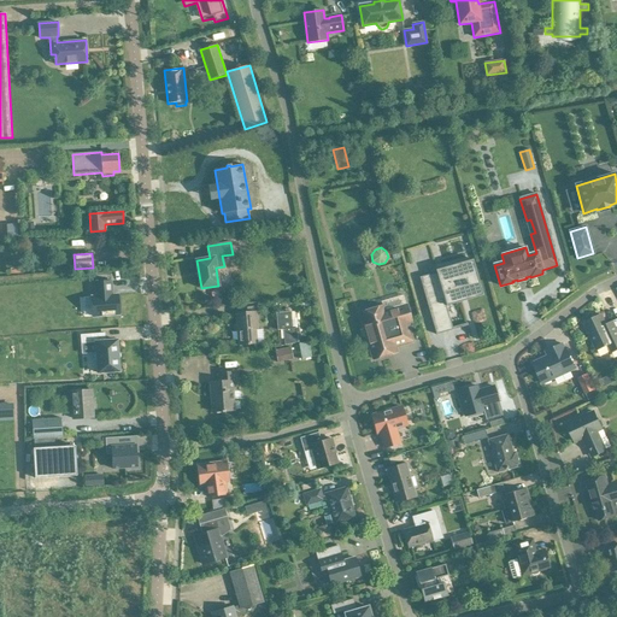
[(477,275),(474,262),(462,265),(463,272),(439,280),(436,272),(419,277),(435,331),(452,328),(446,306),(460,301),(460,299),(480,293),(474,275),(477,275)]
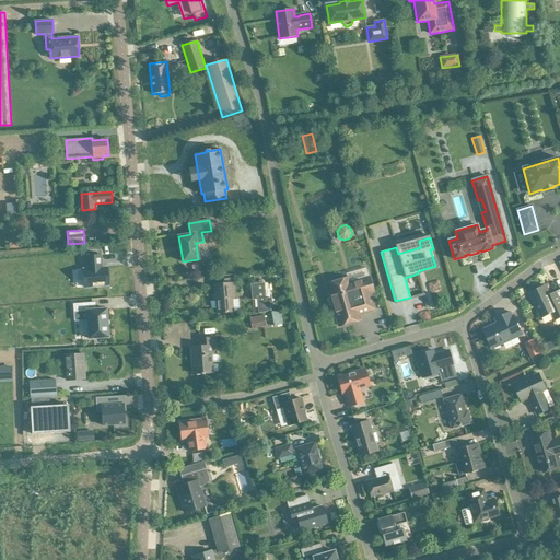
[(22,247),(21,238),(10,238),(10,247),(22,247)]
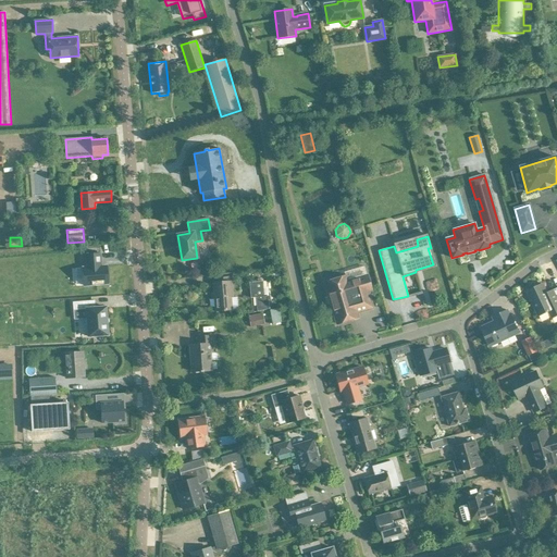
[(83,268),(84,286),(108,284),(107,267),(101,267),(100,254),(86,255),(87,268),(83,268)]
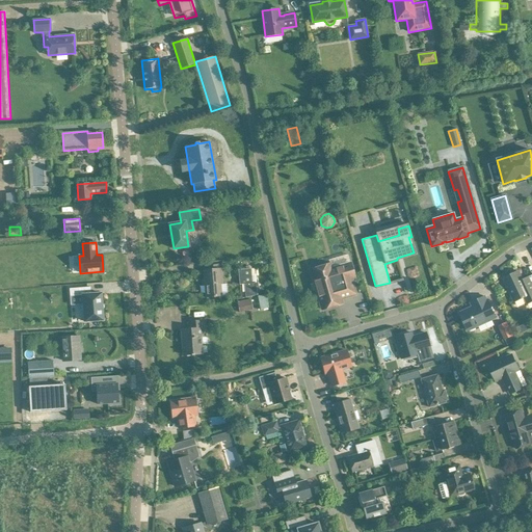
[(354,294),(350,278),(354,277),(350,264),(331,269),(329,264),(325,265),(324,265),(322,265),(320,265),(319,266),(317,266),(316,267),(315,269),(311,270),(322,310),(326,308),(327,307),(336,304),(337,304),(341,303),(340,298),(354,294)]
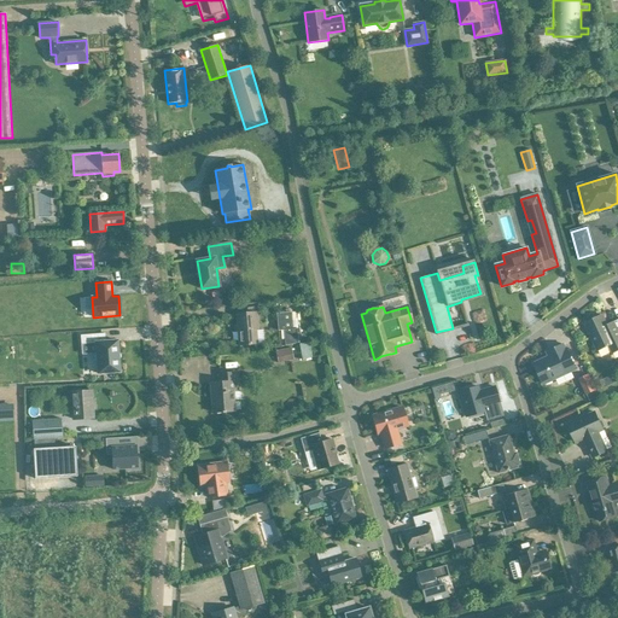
[(258,330),(258,324),(261,324),(261,318),(257,318),(257,313),(237,314),(239,345),(257,344),(256,330),(258,330)]
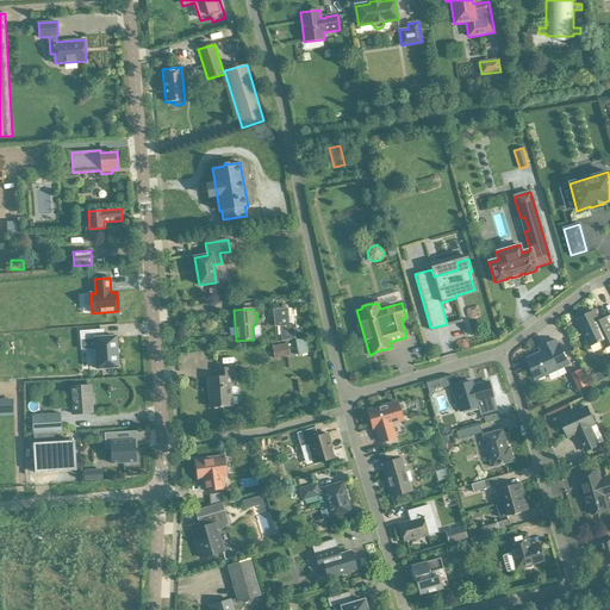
[(287,309),(273,310),(274,327),(280,327),(281,341),(294,338),(293,324),(288,325),(287,309)]
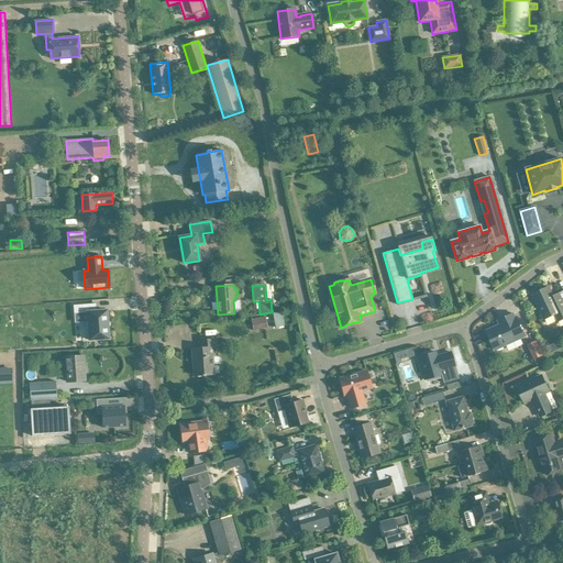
[(562,319),(562,291),(553,297),(549,287),(532,295),(544,320),(554,315),(558,322),(562,319)]
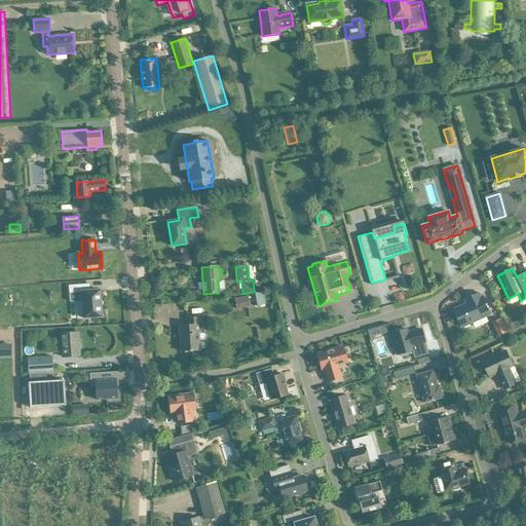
[(103,316),(101,290),(90,291),(90,284),(70,286),(70,293),(82,292),(84,317),(103,316)]
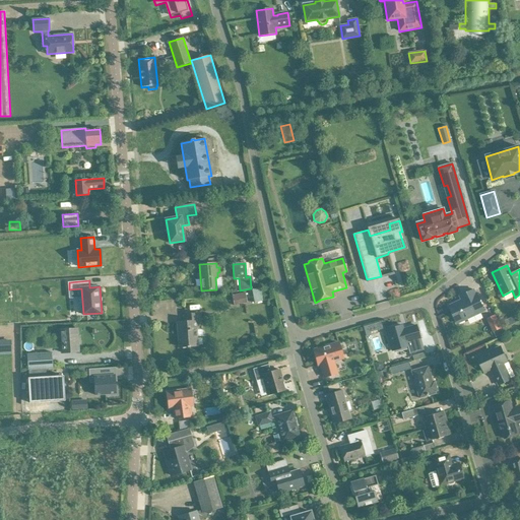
[(485,311),(477,294),(476,294),(474,289),(464,295),(466,299),(449,306),(457,324),(485,311)]
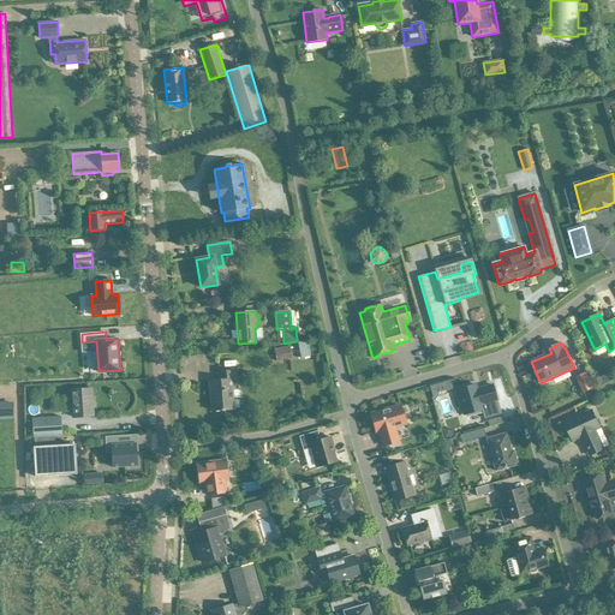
[(303,359),(314,359),(314,344),(303,345),(303,359)]
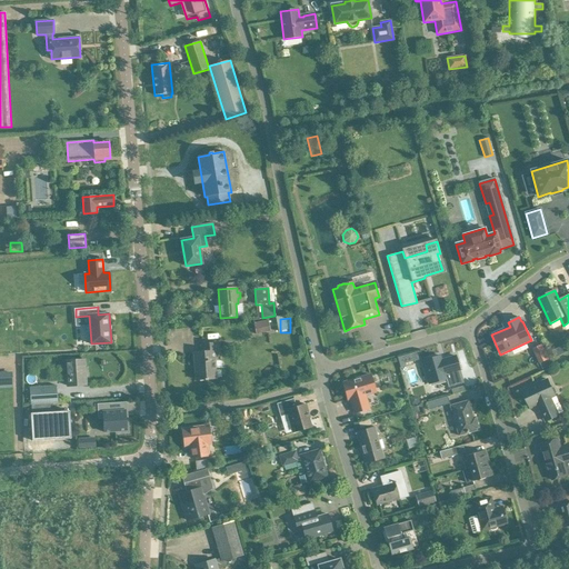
[(270,330),(268,320),(255,322),(257,333),(270,330)]
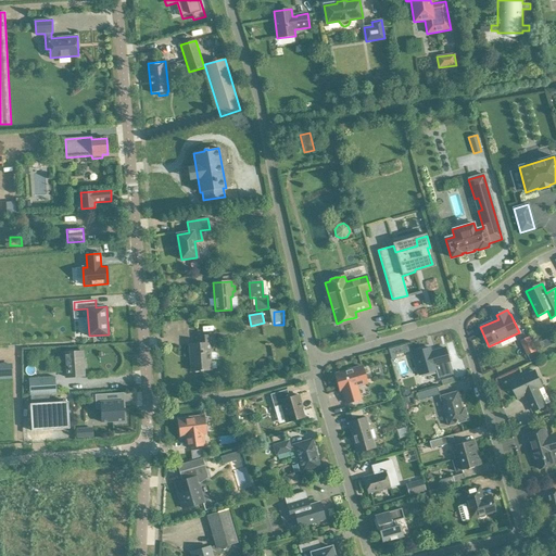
[(210,351),(212,351),(211,336),(197,337),(197,344),(189,344),(190,357),(193,356),(194,370),(191,370),(191,371),(200,370),(200,371),(203,371),(203,370),(211,369),(210,351)]
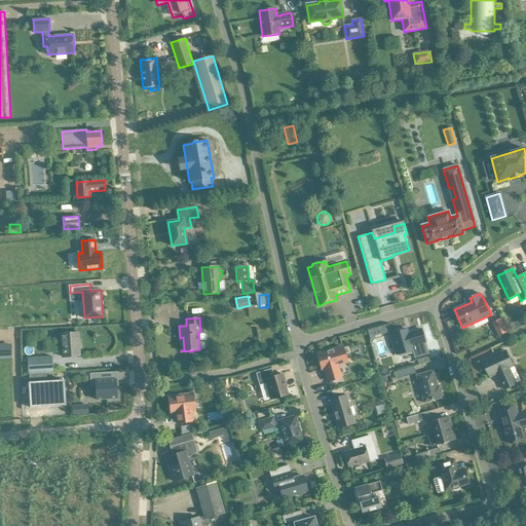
[(493,323),(499,336),(506,332),(500,320),(493,323)]
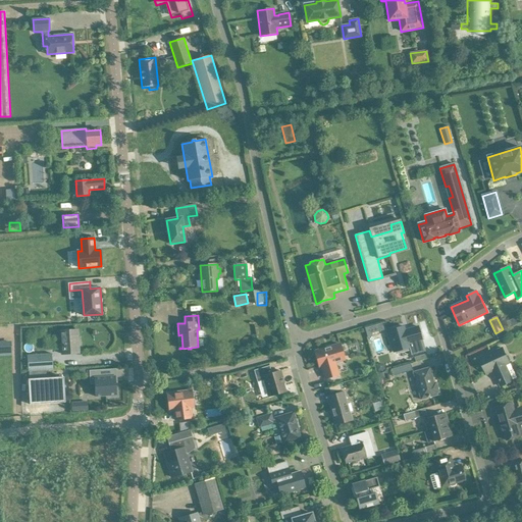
[(404,326),(387,331),(394,352),(409,348),(411,356),(425,352),(418,326),(409,329),(409,330),(405,331),(404,326)]
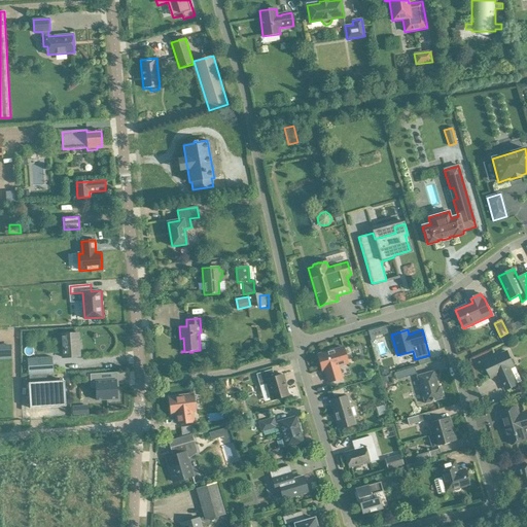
[(79,356),(77,334),(61,335),(63,357),(79,356)]
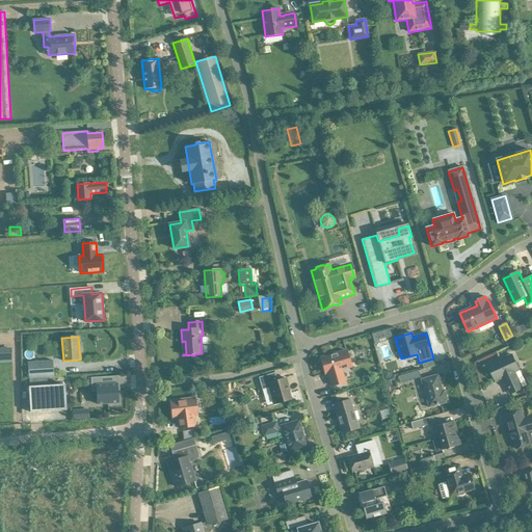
[(11,347),(0,347),(0,363),(11,363),(11,347)]
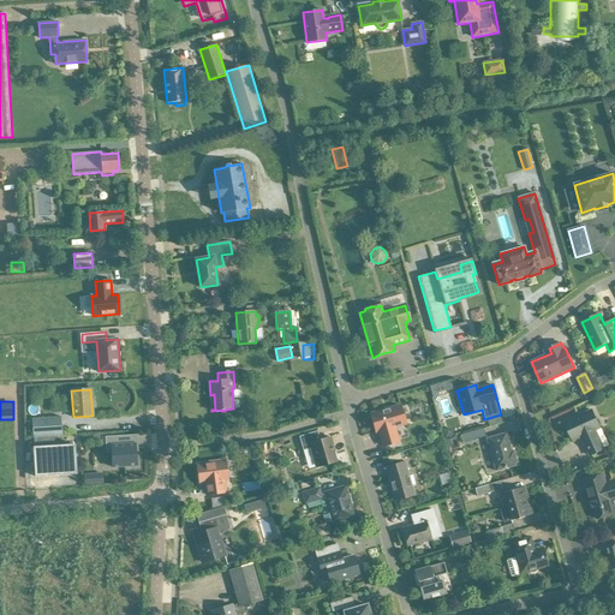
[(376,433),(378,431),(383,446),(398,442),(394,427),(405,423),(400,406),(388,410),(388,411),(383,412),(383,411),(371,415),(376,433)]
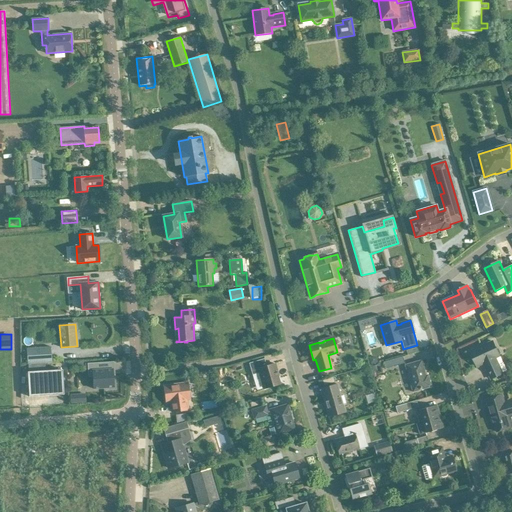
[(496,358),(500,356),(499,356),(501,353),(499,349),(496,348),(493,341),(470,352),(477,367),(485,363),(487,366),(486,367),(491,379),(503,374),(496,358)]
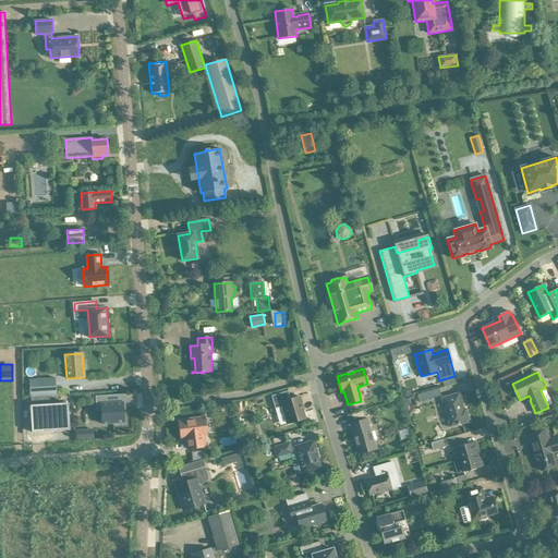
[(57,395),(56,378),(29,380),(31,397),(57,395)]
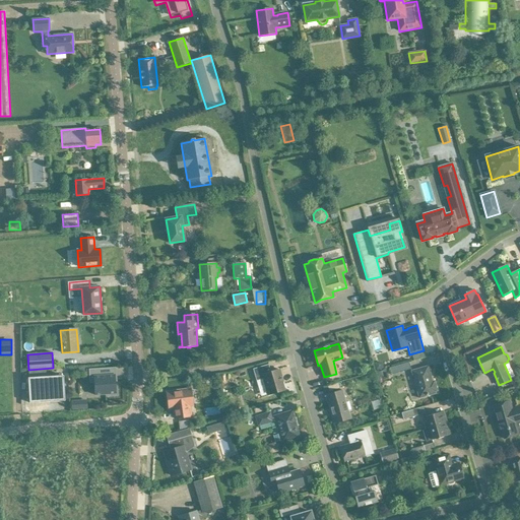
[(384,368),(382,364),(379,362),(375,363),(377,370),(384,368)]
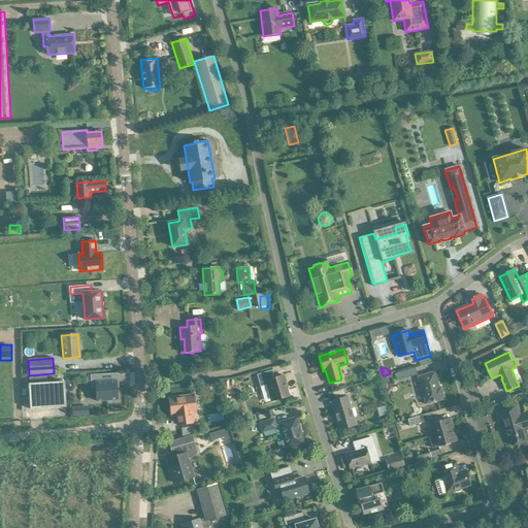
[(397,381),(417,374),(416,367),(395,373),(397,381)]
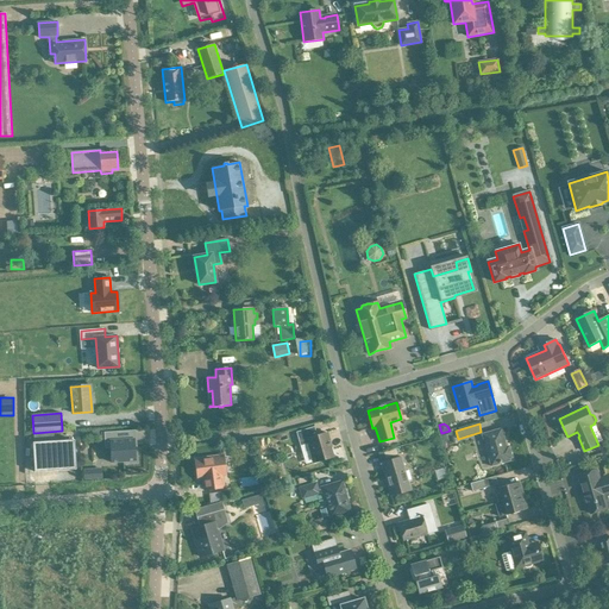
[(299,441),(307,439),(313,463),(333,457),(328,440),(330,440),(327,433),(316,435),(314,426),(295,432),(299,441)]
